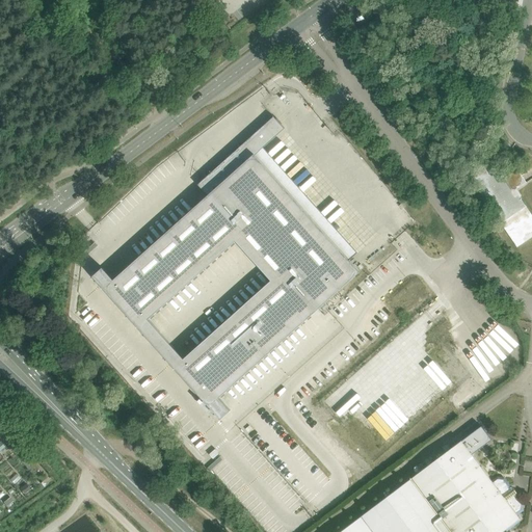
[(204,191),(208,195),(113,280),(103,268),(92,276),(150,341),(163,355),(220,419),(230,410),(219,398),(360,272),(255,155),(285,129),(273,116),(208,176),(208,177),(213,182),(208,187),(204,191)]
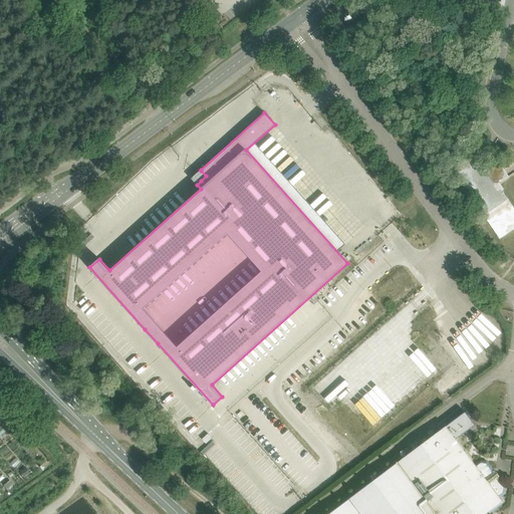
[(168,156),(168,160),(172,161),(173,150),(165,149),(164,156),(168,156)]
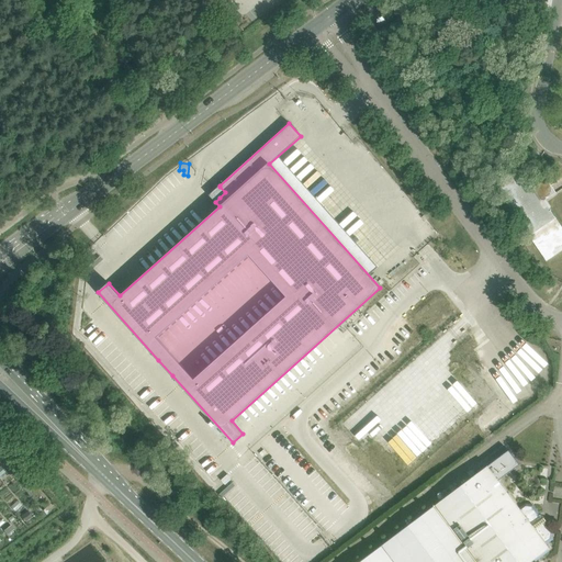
[(520,167),(494,184),(547,261),(561,250),(561,227),(549,209),(550,208),(546,201),(557,193),(544,176),(531,183),(520,167)]
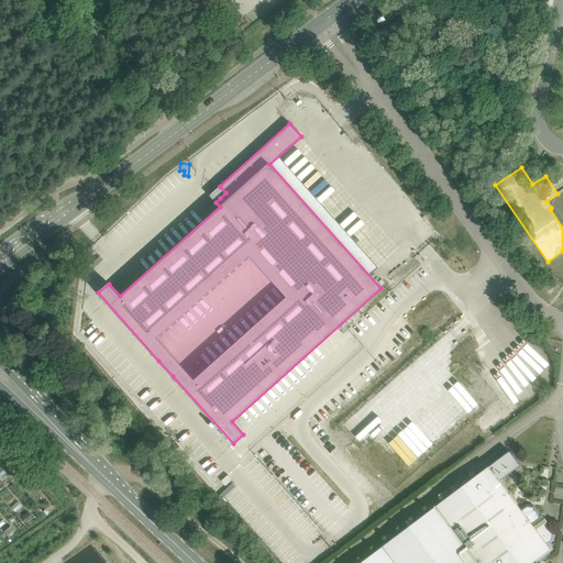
[(136,198),(134,214),(155,217),(156,202),(168,203),(170,179),(159,178),(158,189),(150,188),(148,199),(136,198)]
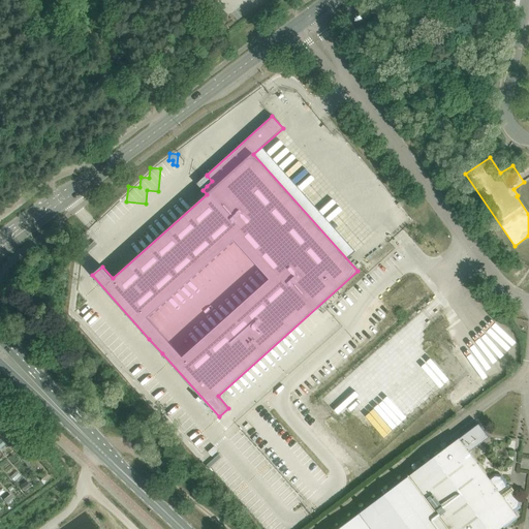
[(401,247),(396,251),(402,257),(406,253),(401,247)]
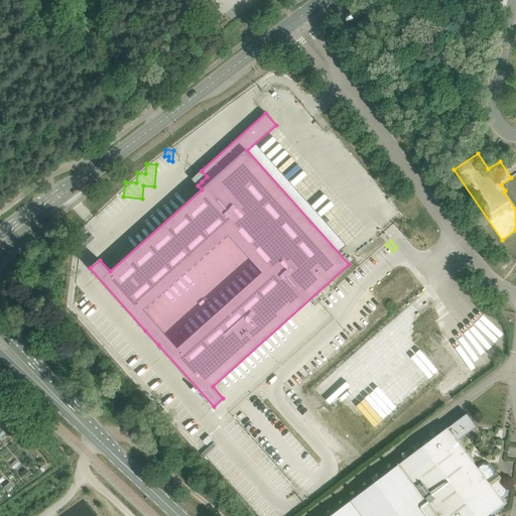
[(452,344),(473,367),(504,339),(483,315),(452,344)]
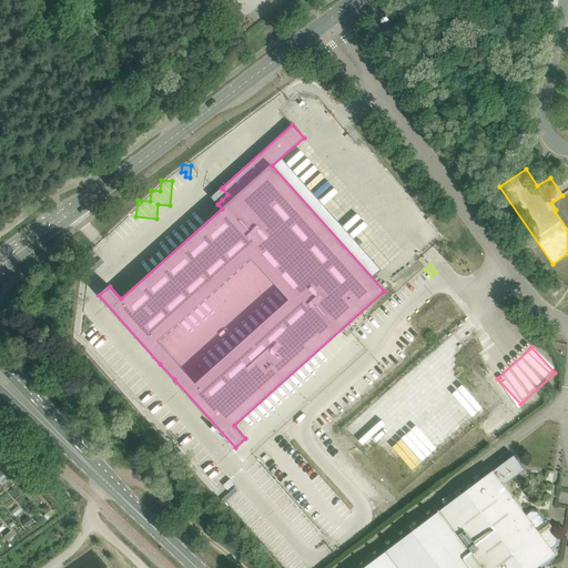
[(460,386),(395,444),(415,467),(482,408),(460,386)]
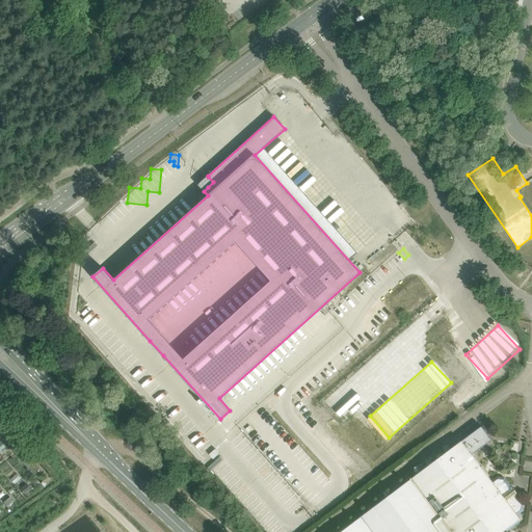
[(481,426),(461,441),(340,531),(502,531),(520,519),(516,513),(522,510),(522,504),(514,495),(516,494),(512,487),(510,488),(503,479),(498,478),(493,482),(472,454),(491,440),(481,426)]
